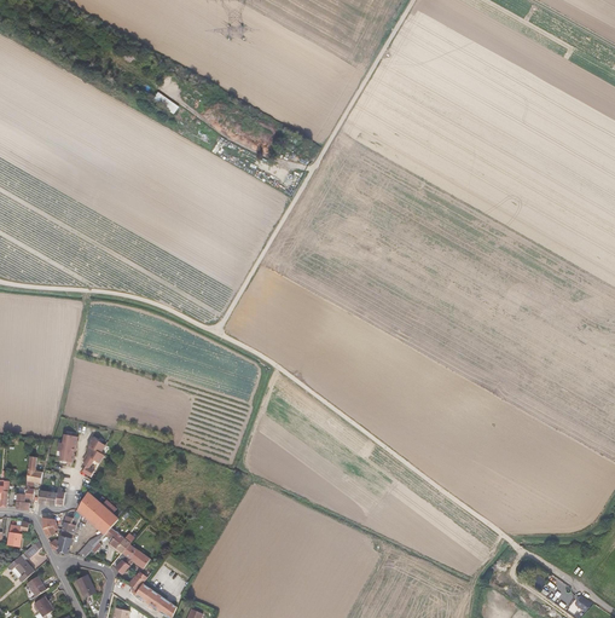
[(155,91),(150,98),(172,113),(177,105),(155,91)]
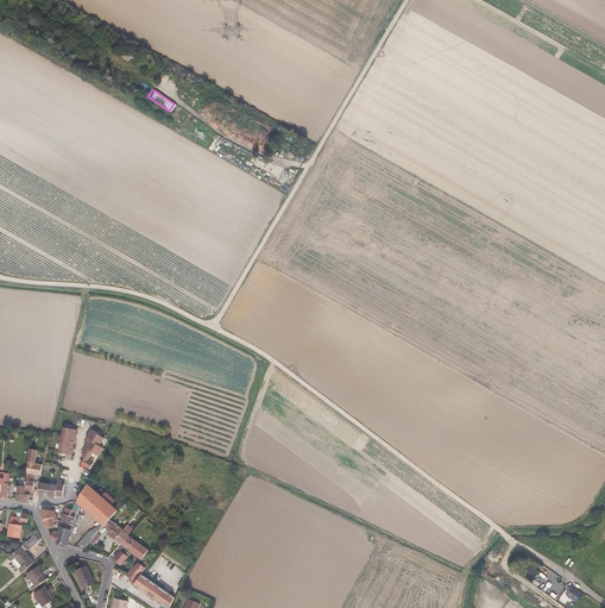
[(56,451),(63,453),(67,455),(69,455),(70,451),(70,447),(71,446),(70,446),(70,444),(71,439),(73,439),(73,438),(74,433),(74,430),(73,430),(69,428),(61,427),(60,433),(60,436),(56,434),(54,443),(55,443),(57,444),(57,447),(56,451)]
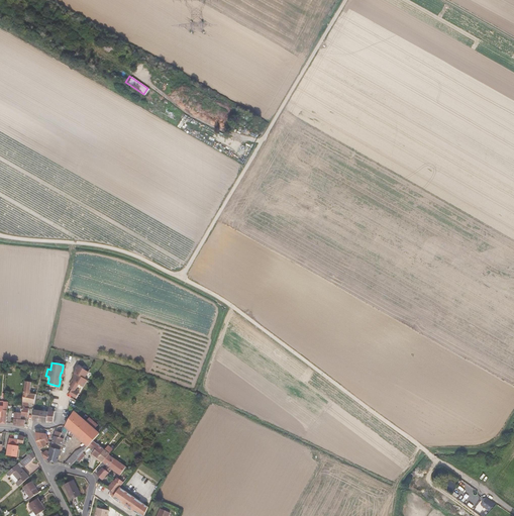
[(83,376),(87,370),(77,363),(73,370),(74,370),(73,372),(75,373),(71,380),(72,381),(70,385),(71,385),(69,388),(70,389),(69,391),(75,395),(78,390),(74,388),(78,382),(82,384),(86,378),(83,376)]
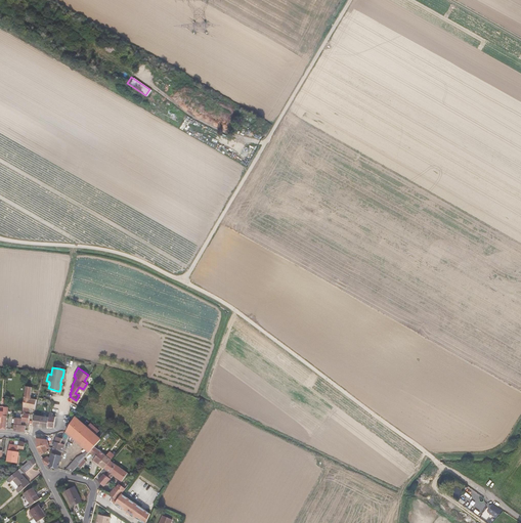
[(33,408),(35,398),(32,397),(32,396),(29,396),(30,386),(25,385),(23,411),(25,411),(25,412),(28,413),(29,407),(33,408)]
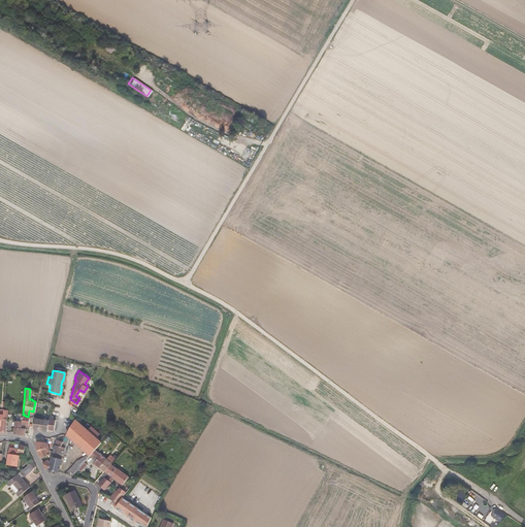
[(50,419),(35,417),(32,428),(32,429),(43,430),(47,431),(48,430),(50,420),(50,419)]
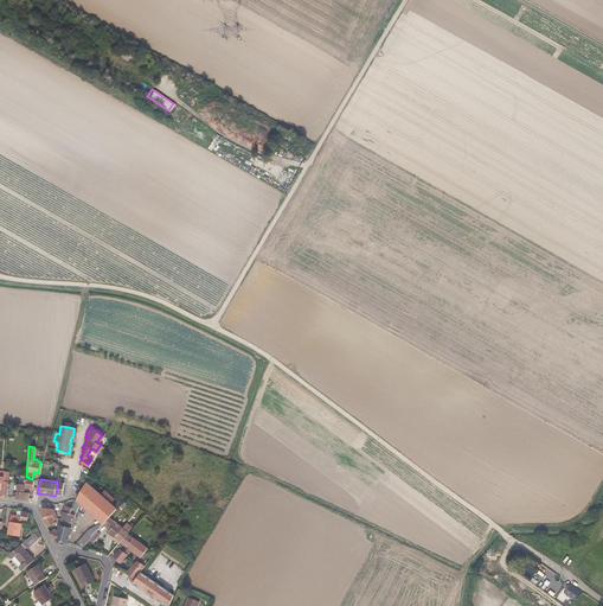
[(88,483),(85,480),(81,489),(77,498),(72,505),(70,514),(75,515),(79,503),(88,509),(98,492),(95,490),(88,483)]
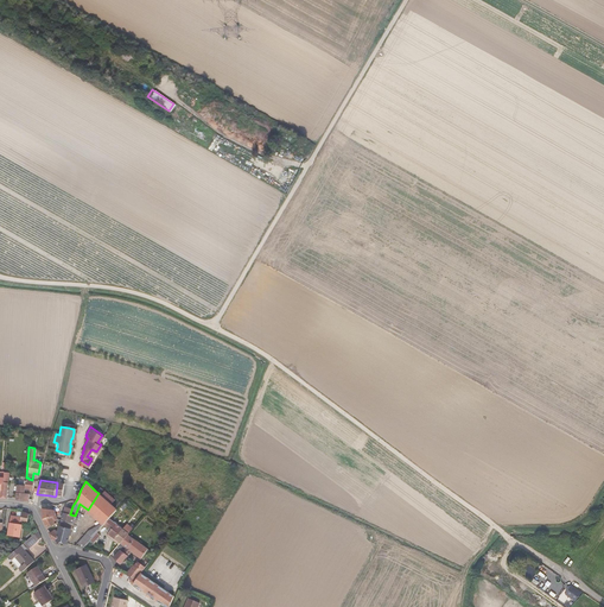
[(105,489),(112,497),(116,492),(108,485),(105,489)]
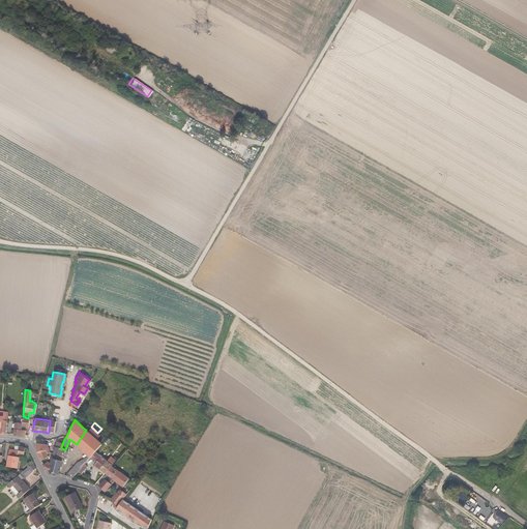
[(94,449),(99,442),(94,437),(97,433),(91,427),(87,423),(83,428),(86,430),(77,444),(89,456),(94,449)]
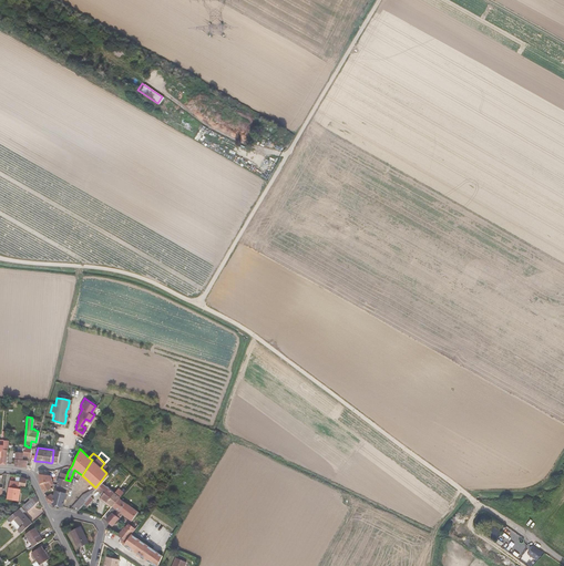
[(65,480),(68,472),(65,471),(64,474),(60,474),(57,484),(69,487),(70,481),(65,480)]
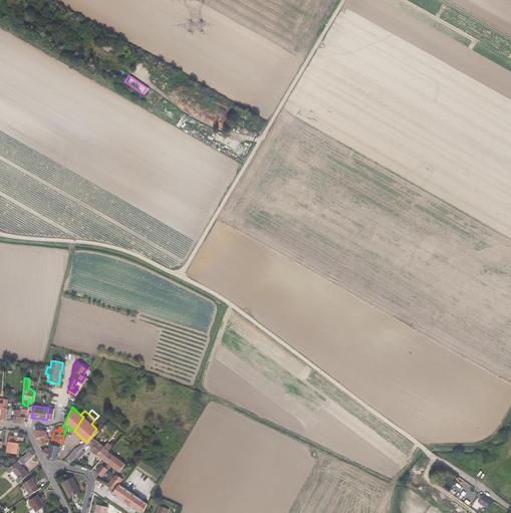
[(45,439),(48,439),(45,431),(40,430),(34,430),(36,439),(44,436),(45,439)]
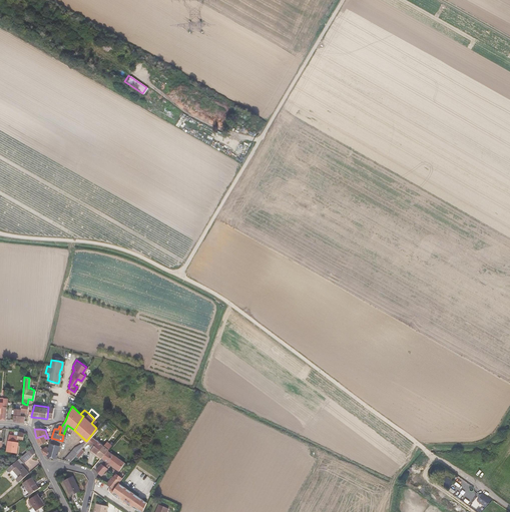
[(22,440),(23,433),(18,432),(17,434),(13,433),(9,433),(5,451),(15,453),(17,443),(15,442),(16,440),(22,440)]
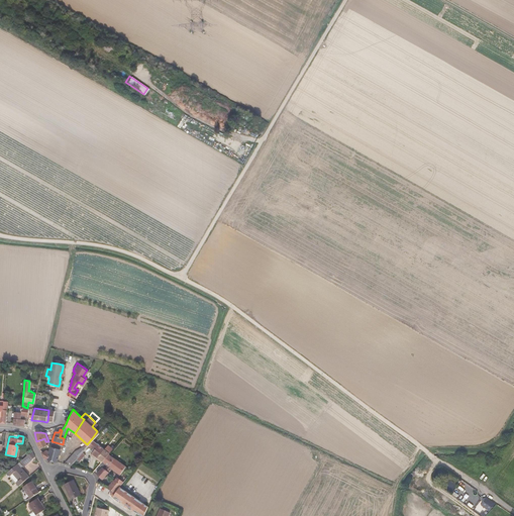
[(46,445),(45,441),(44,438),(36,441),(39,448),(46,445)]
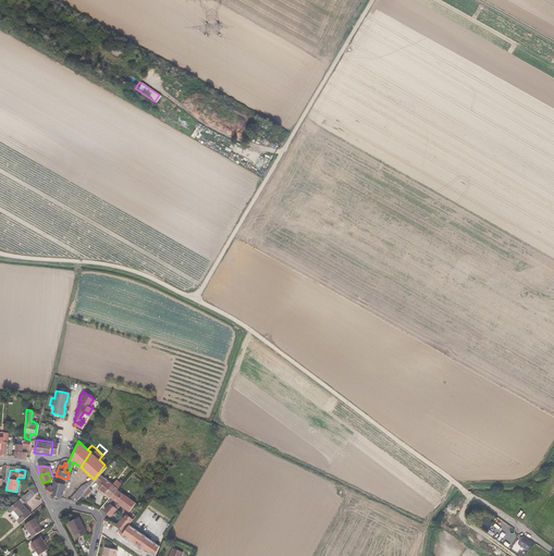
[(110,497),(117,489),(114,485),(115,484),(99,472),(94,479),(99,482),(96,485),(98,487),(97,490),(108,498),(109,497),(110,497)]
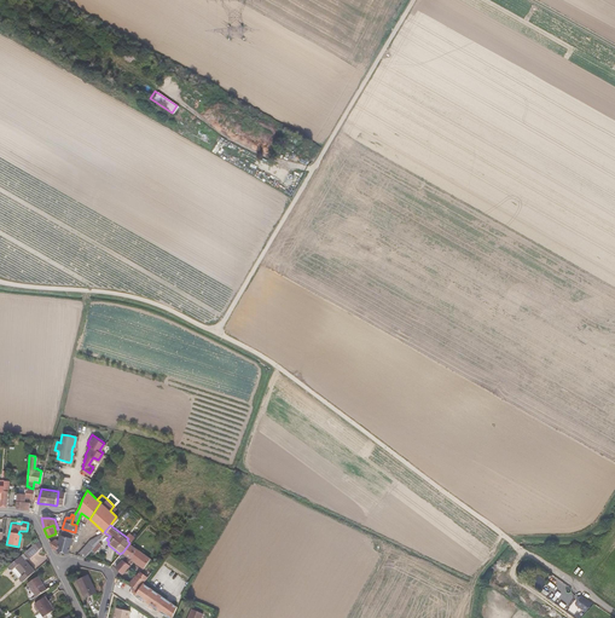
[(74,535),(62,531),(59,539),(54,538),(52,541),(50,541),(53,549),(69,553),(74,535)]
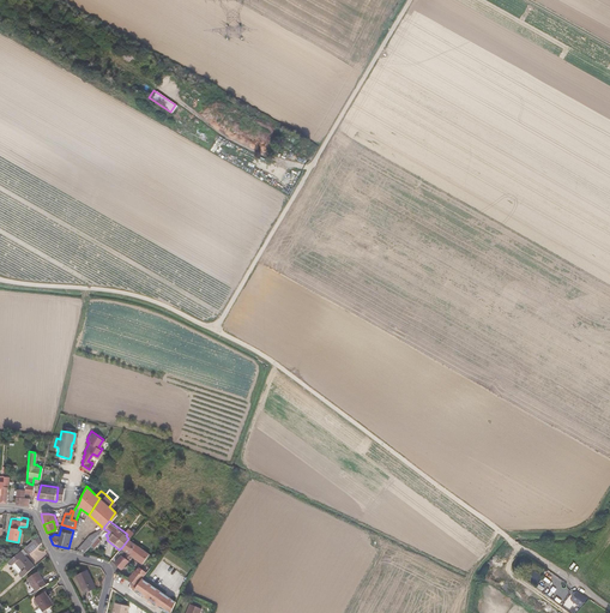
[(22,578),(34,568),(25,557),(41,544),(37,536),(22,551),(25,554),(24,556),(20,552),(8,563),(11,566),(14,563),(22,571),(18,575),(22,578)]
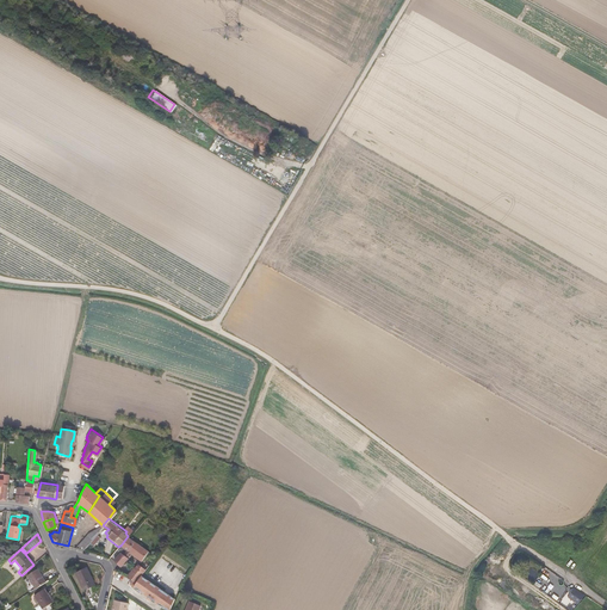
[(80,542),(86,547),(91,542),(91,541),(86,536),(80,542)]
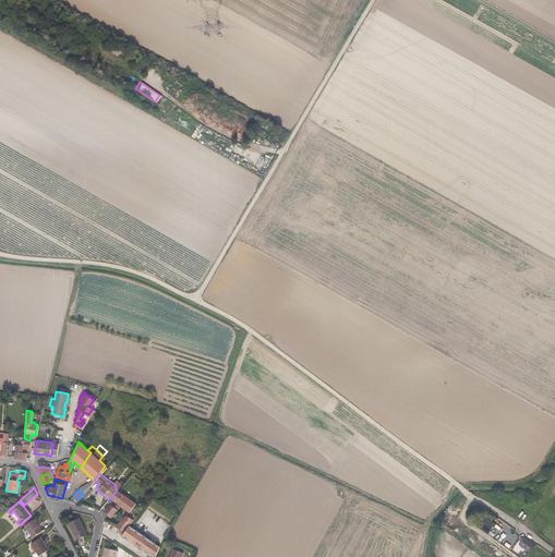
[(124,496),(123,495),(117,489),(110,498),(115,501),(113,503),(112,503),(110,504),(109,504),(104,511),(107,515),(110,517),(119,506),(128,511),(133,503),(124,496)]
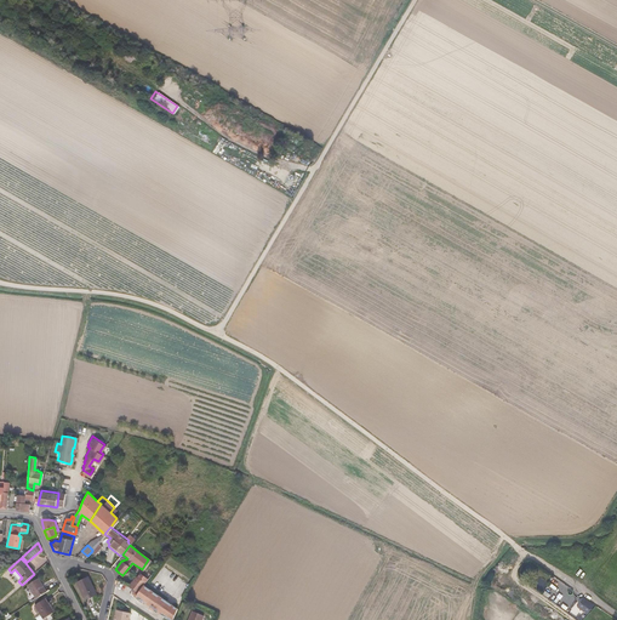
[(141,586),(144,581),(136,576),(135,575),(129,587),(137,592),(141,586)]
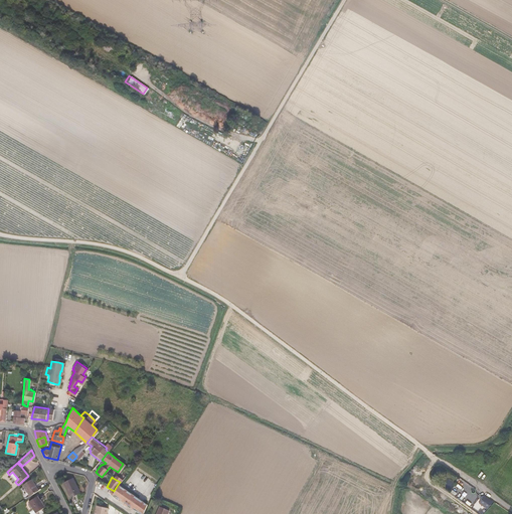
[(62,483),(69,497),(78,493),(72,479),(62,483)]
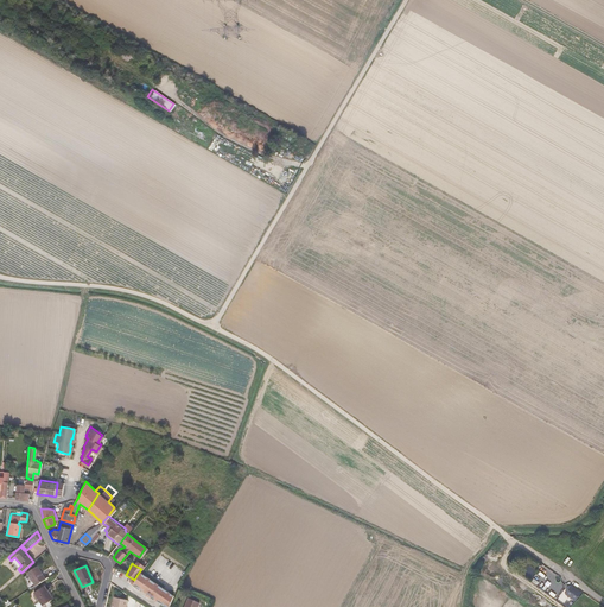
[(35,586),(45,580),(36,567),(26,573),(35,586)]
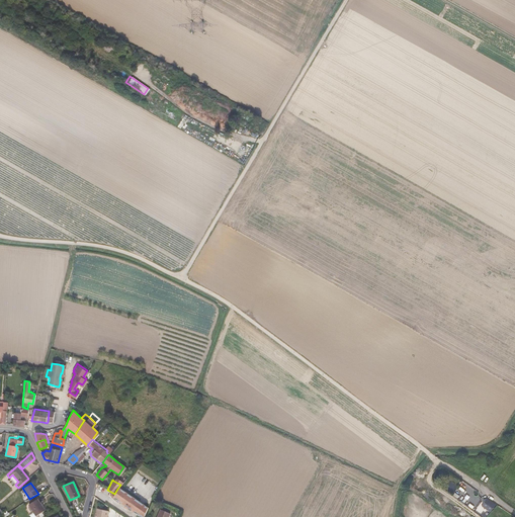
[(148,506),(117,489),(114,494),(112,498),(143,516),(148,506)]
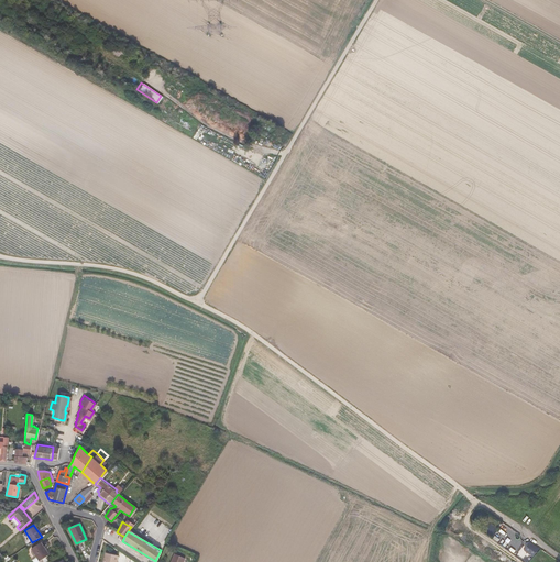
[(530,555),(537,548),(528,540),(522,549),(530,555)]
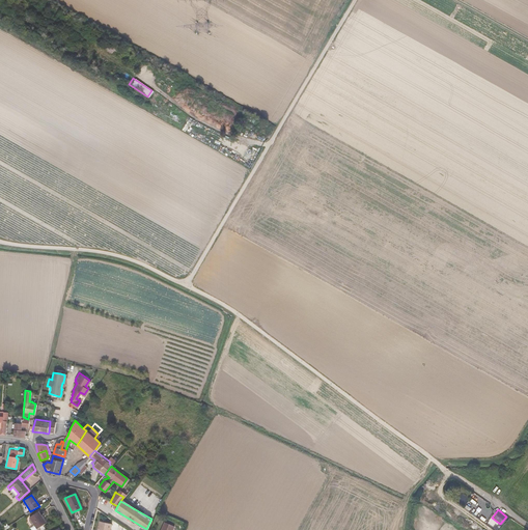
[(33,525),(36,528),(45,523),(37,511),(28,518),(33,525)]
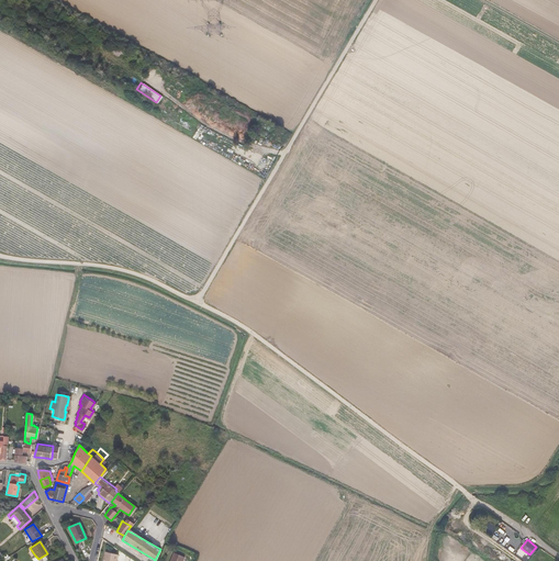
[(105,551),(102,560),(115,560),(118,554),(105,551)]
